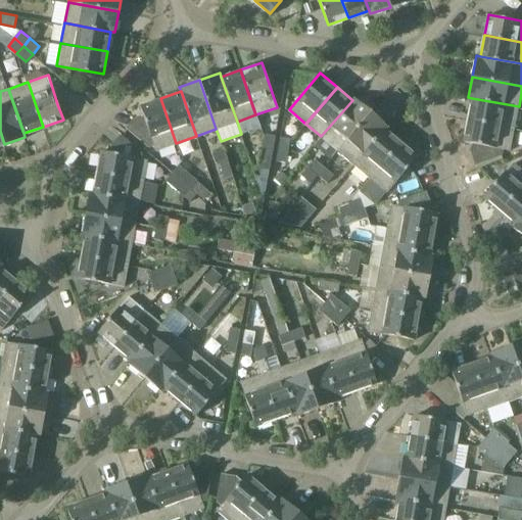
[(352,100),(321,136),(338,150),(372,111),(354,97),(352,100)]
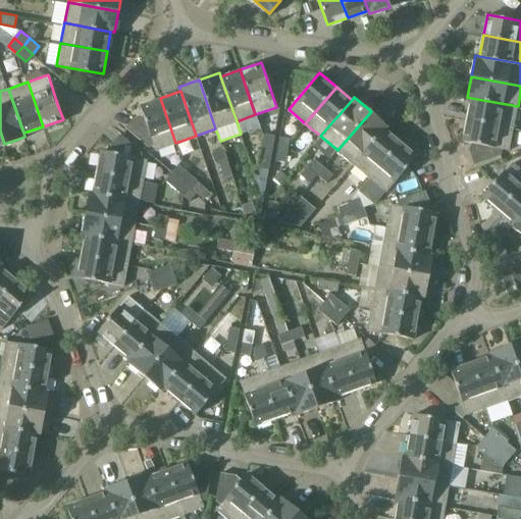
[(135,116),(125,126),(149,146),(154,144),(156,150),(175,143),(160,98),(140,105),(143,113),(135,116)]
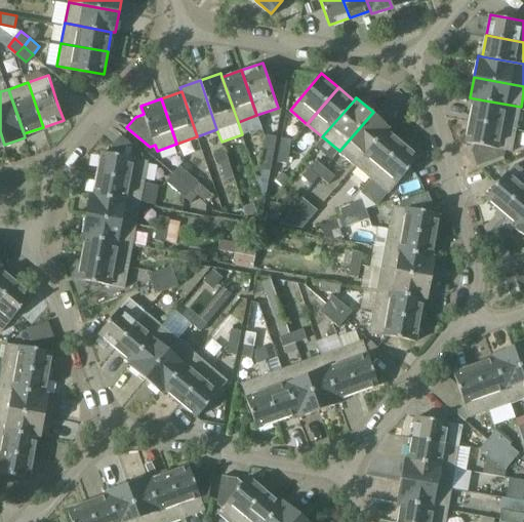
[(474,98),(470,119),(517,128),(521,107),(474,98)]
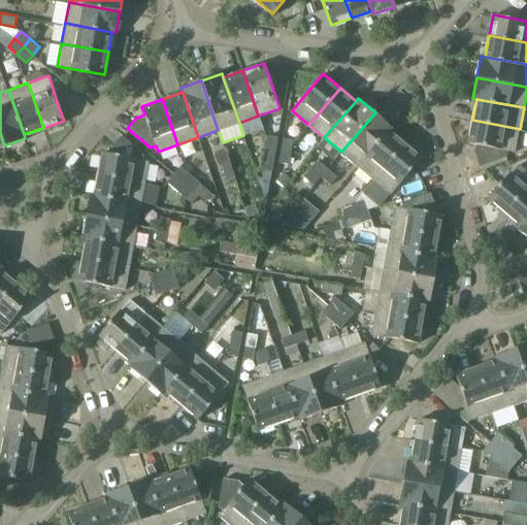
[(375,112),(341,152),(357,165),(389,129),(391,126),(375,112)]
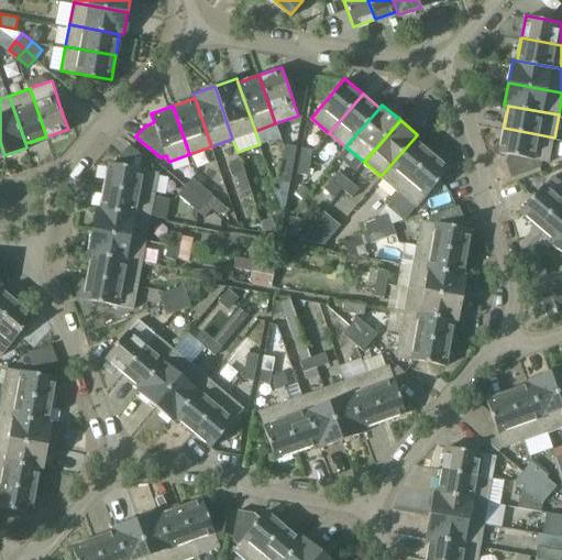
[(504,128),(499,151),(508,153),(506,162),(511,176),(542,165),(543,160),(550,161),(550,160),(554,138),(504,128)]
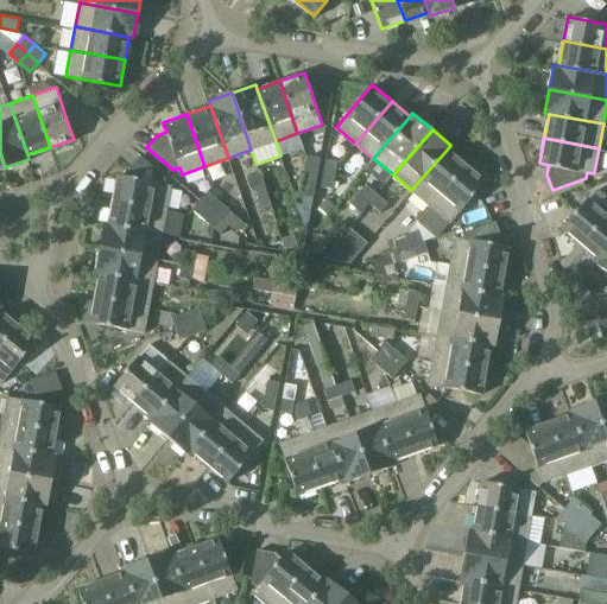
[(411,190),(405,198),(411,203),(408,208),(421,217),(430,207),(466,164),(448,148),(411,190)]
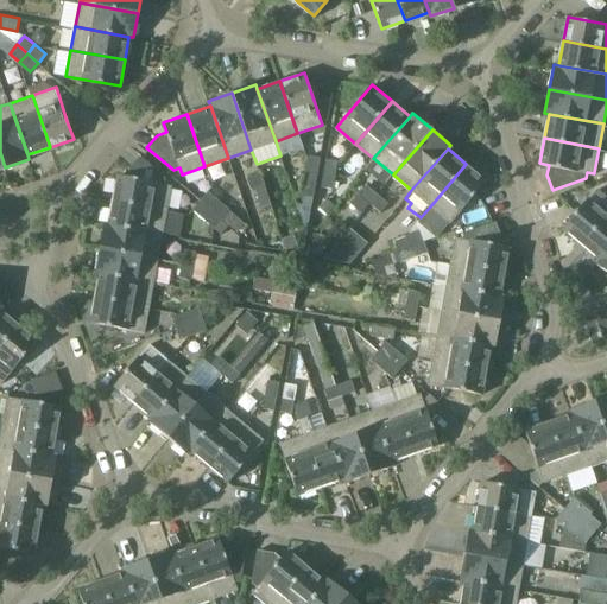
[(118,175),(113,198),(168,209),(172,184),(165,183),(166,177),(140,154),(128,166),(127,177),(118,175)]
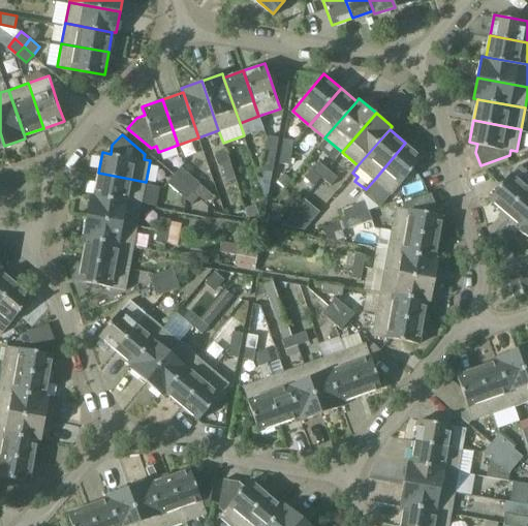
[(269,134),(267,146),(277,148),(279,136),(269,134)]
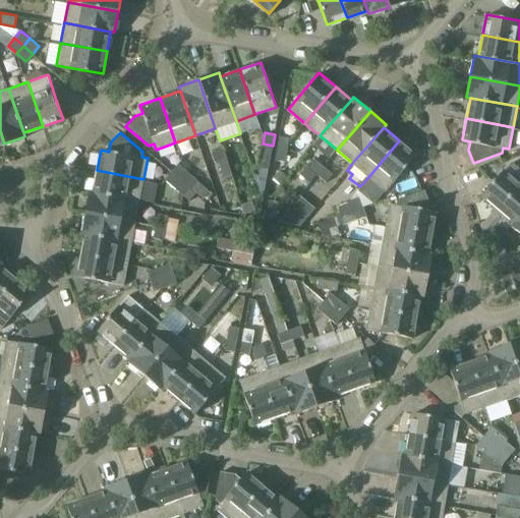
[(280,135),(278,147),(288,149),(290,136),(280,135)]
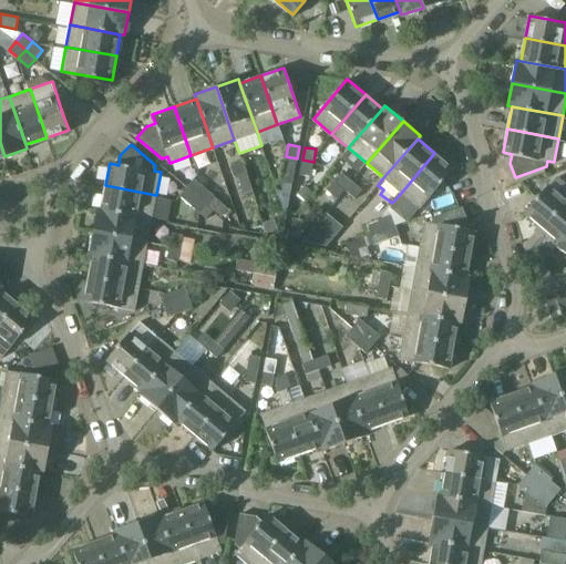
[(434,153),(401,193),(419,207),(452,168),(434,153)]
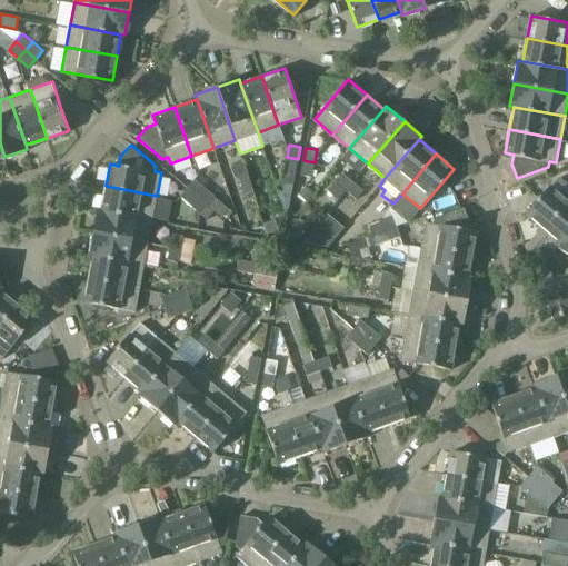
[(298,159),(287,157),(282,181),(294,184),(298,159)]
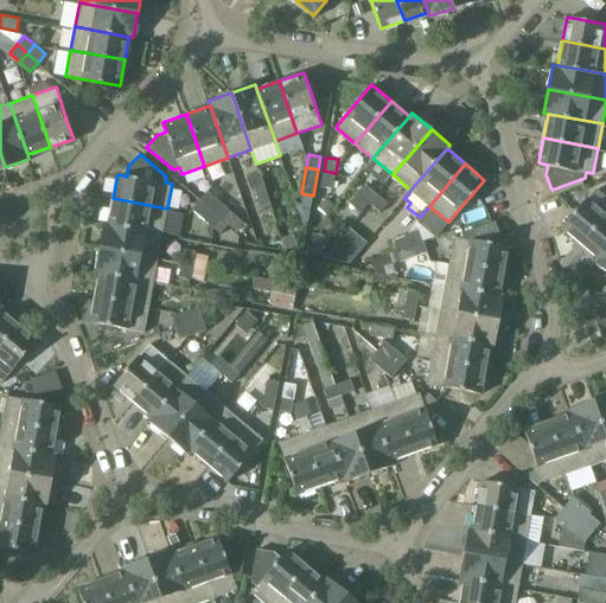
[(252,187),(255,186),(261,206),(272,203),(272,201),(260,171),(247,175),(252,187)]
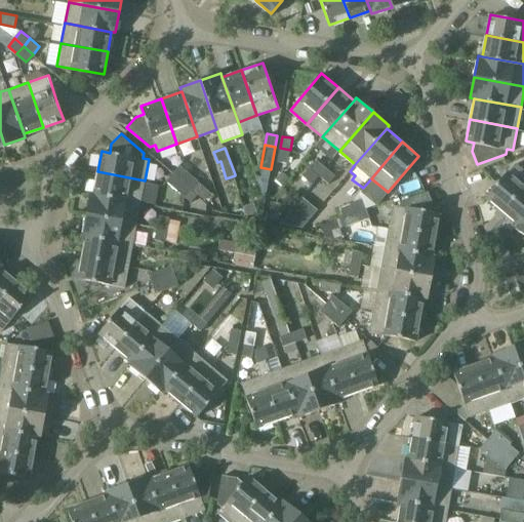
[(290,150),(280,148),(278,160),(288,162),(290,150)]
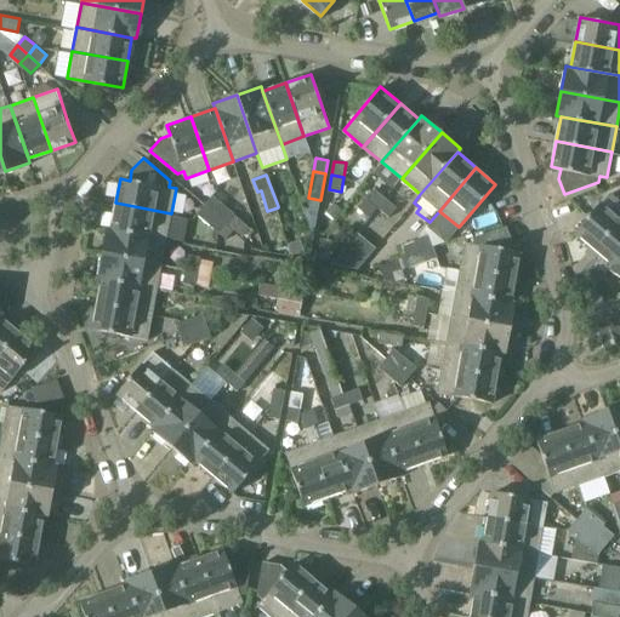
[(386,198),(385,196),(375,188),(367,196),(377,206),(386,198)]
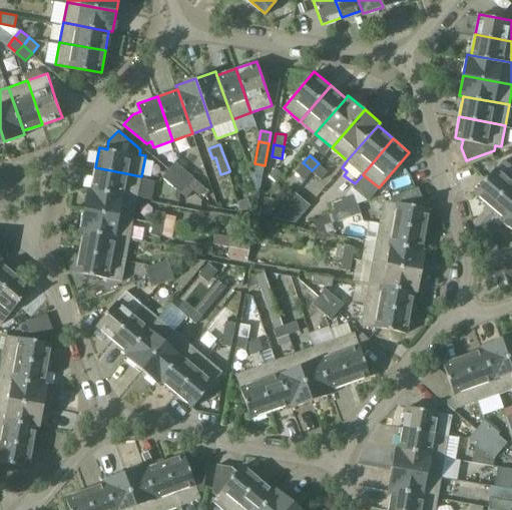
[(175,160),(169,168),(178,175),(184,168),(175,160)]
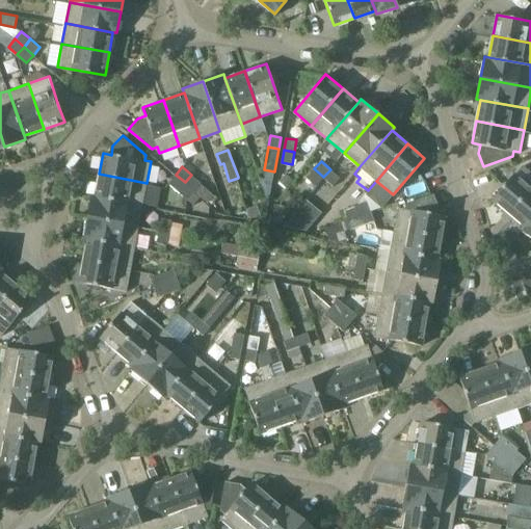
[(334,173),(330,169),(323,177),(333,184),(334,185),(340,177),(334,173)]
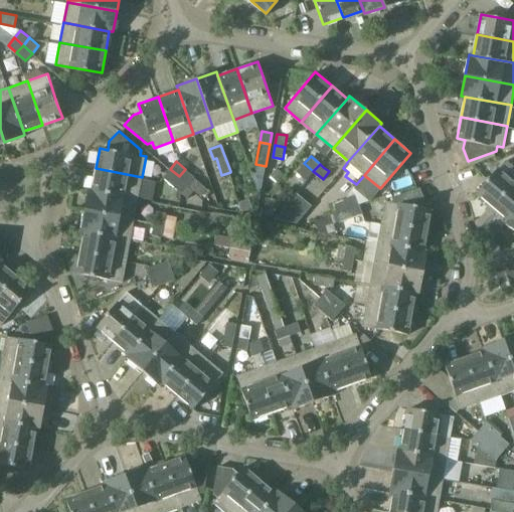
[(497,168),(477,192),(493,206),(513,180),(513,165),(506,175),(497,168)]
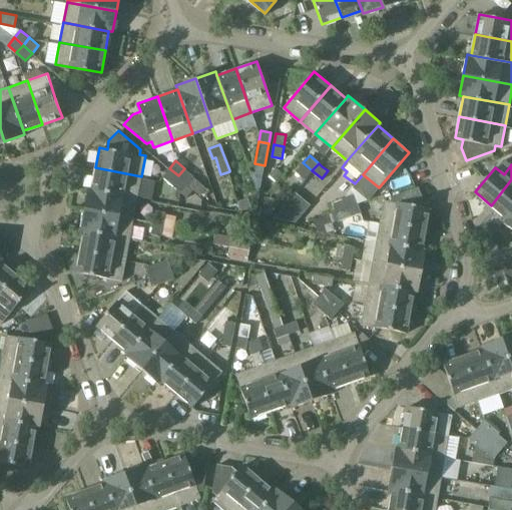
[(276,166),(269,173),(277,180),(283,172),(276,166)]
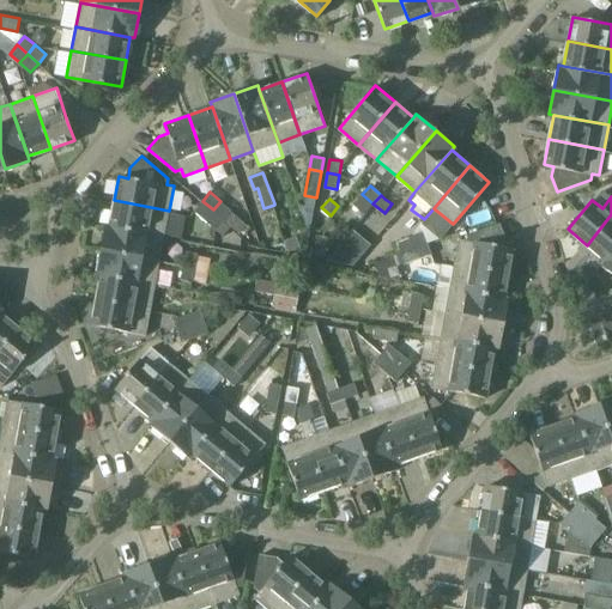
[(114,200),(110,225),(164,235),(169,211),(114,200)]
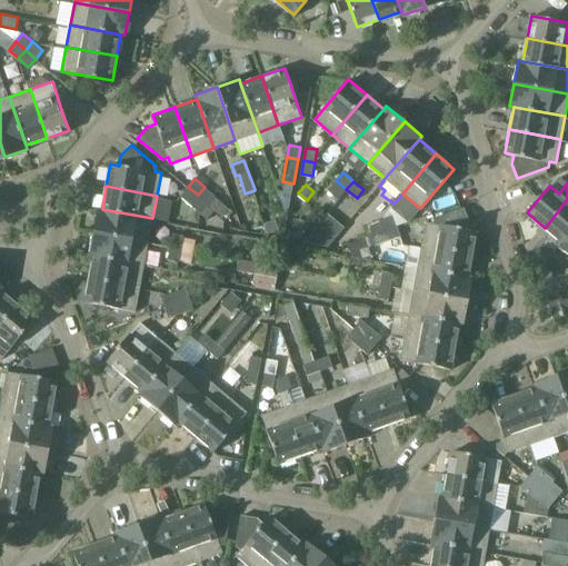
[(198,195),(188,187),(181,195),(191,204),(198,195)]
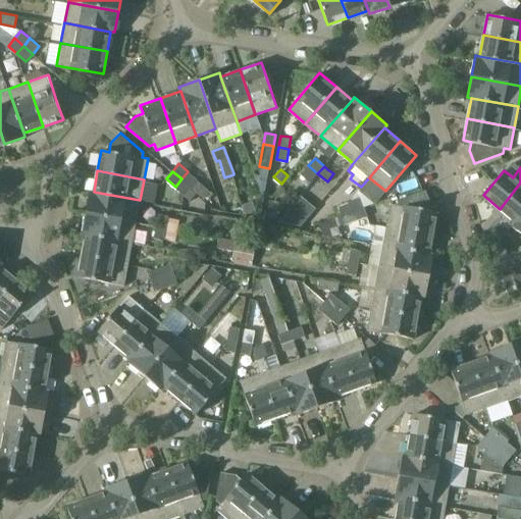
[(198,179),(188,171),(181,178),(191,187),(198,179)]
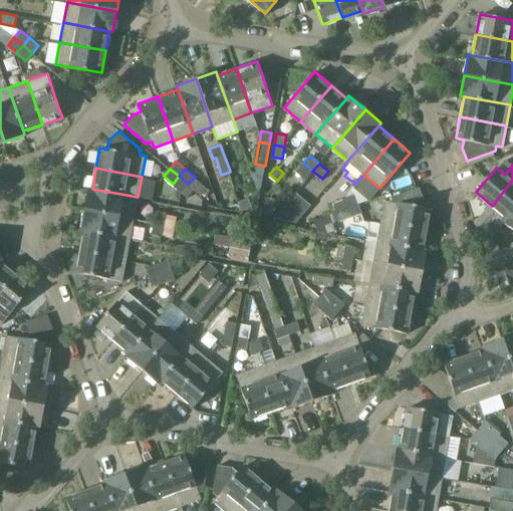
[(188,184),(179,176),(173,184),(182,192),(188,184)]
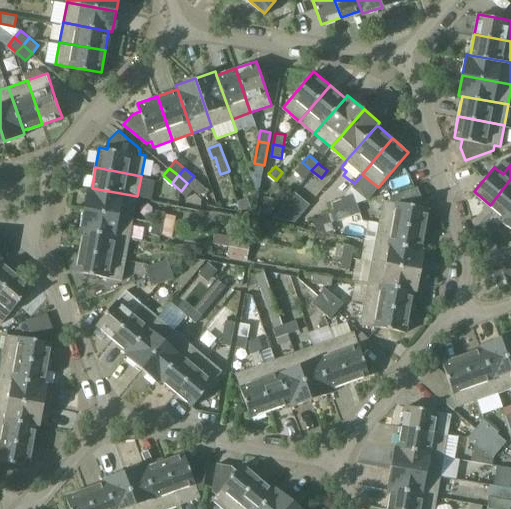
[(510,179),(490,205),(505,218),(506,218),(510,212),(510,179)]
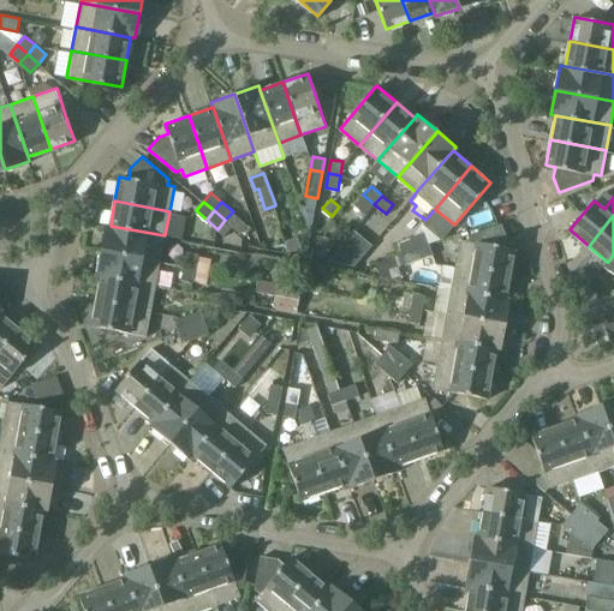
[(460,239),(455,264),(511,274),(516,249),(505,247),(507,237),(501,223),(470,234),(469,240),(460,239)]
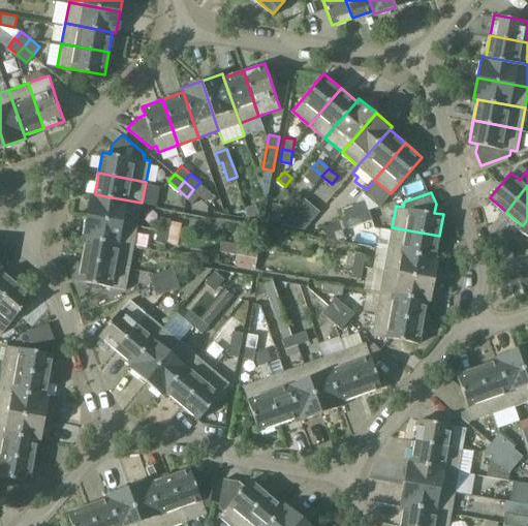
[(90,193),(87,214),(138,223),(142,203),(95,194),(90,193)]
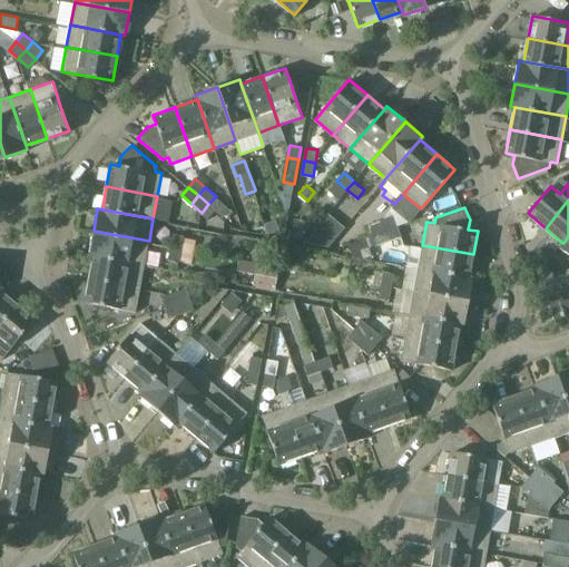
[(383,230),(399,225),(394,214),(380,220),(383,230)]
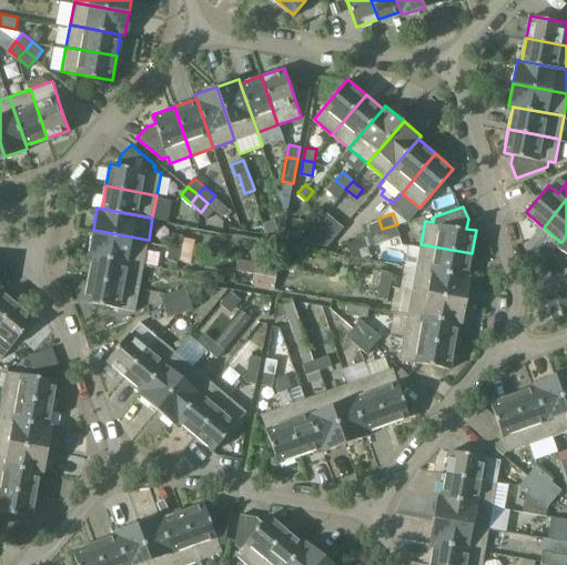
[(290,236),(295,238),(305,239),(309,219),(294,217),(290,236)]
